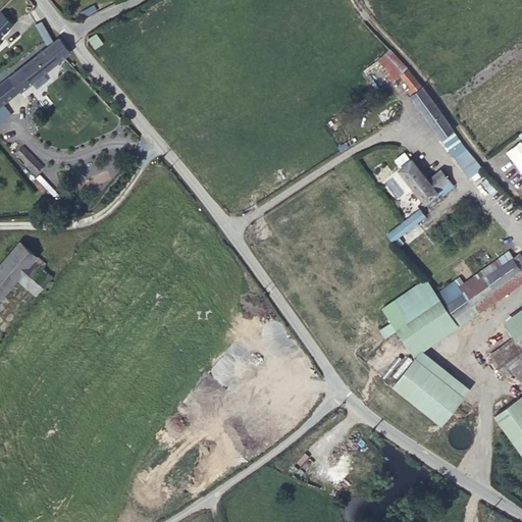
[(0,37),(13,24),(2,13),(0,14),(0,37)]
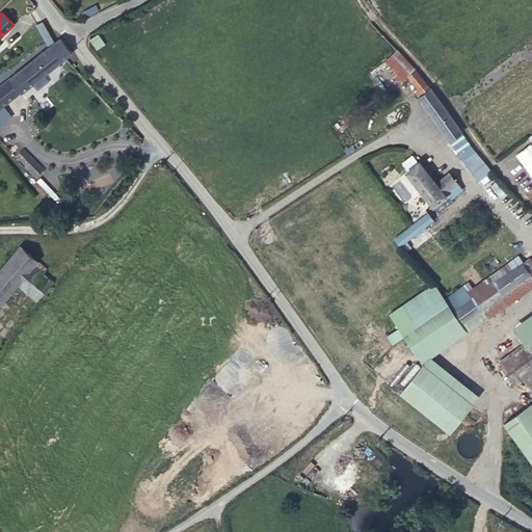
[(50,34),(42,20),(36,23),(45,38),(50,34)]
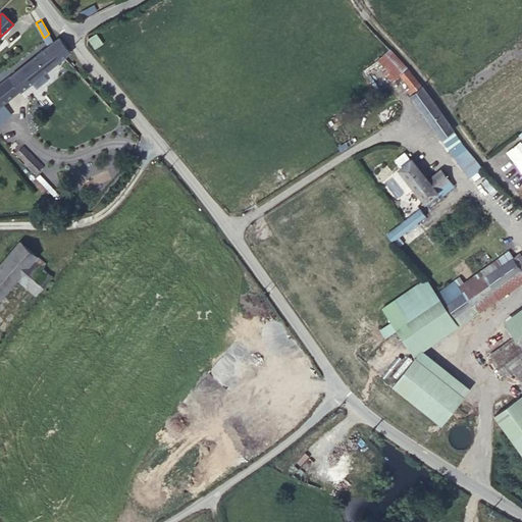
[(53,42),(49,34),(44,38),(49,46),(53,42)]
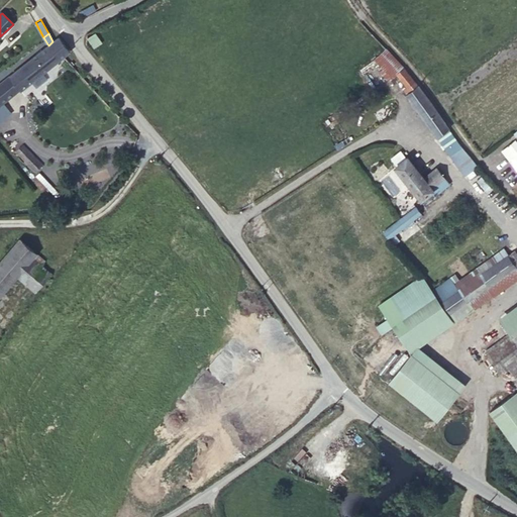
[(21,89),(70,50),(59,36),(53,41),(48,45),(0,83),(0,120),(11,112),(2,101),(19,87),(21,89)]
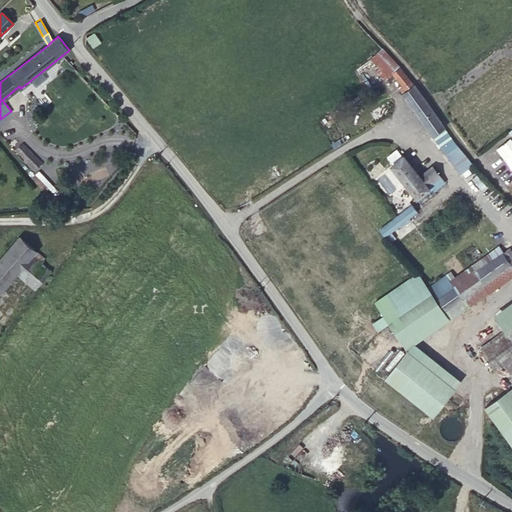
[(433,110),(414,84),(397,62),(390,67),(403,84),(399,87),(428,130),(429,130),(442,148),(454,140),(433,110)]
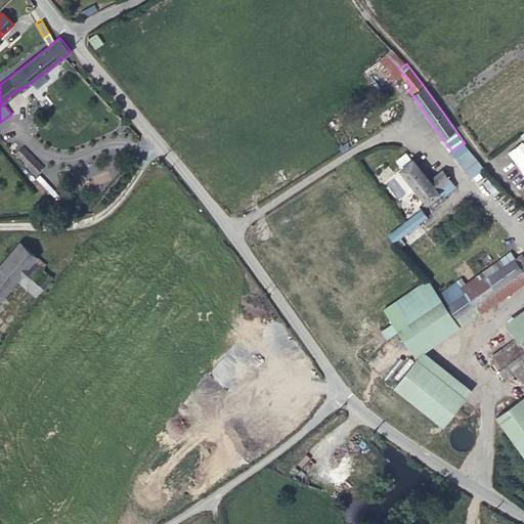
[(509,153),(516,163),(522,158),(523,161),(523,132),(521,135),(523,139),(523,144),(523,145),(522,142),(509,153)]
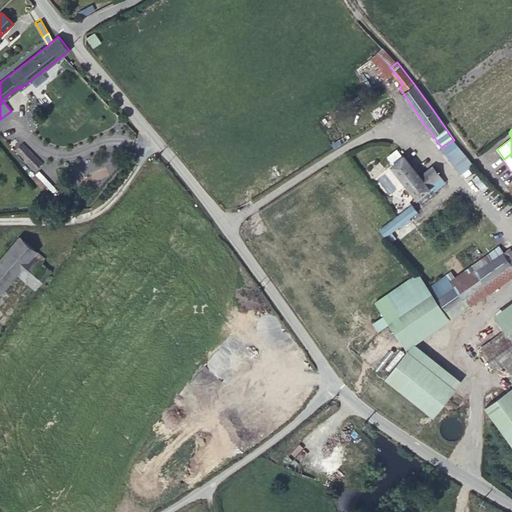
[(35,156),(23,143),(20,145),(33,158),(35,156)]
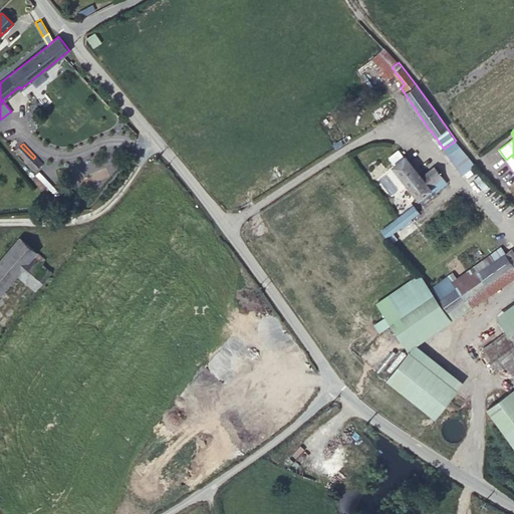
[(43,164),(35,157),(33,159),(20,146),(15,150),(36,170),(43,164)]
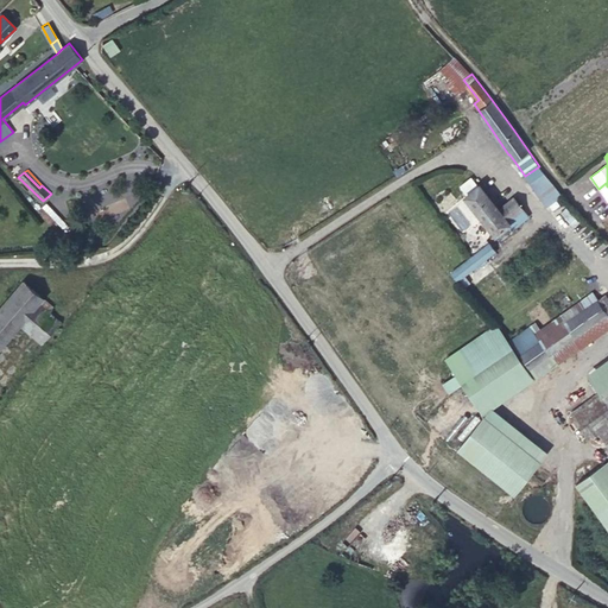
[(464,196),(495,235),(498,233),(508,225),(512,229),(529,216),(514,197),(499,209),(479,185),(464,196)]
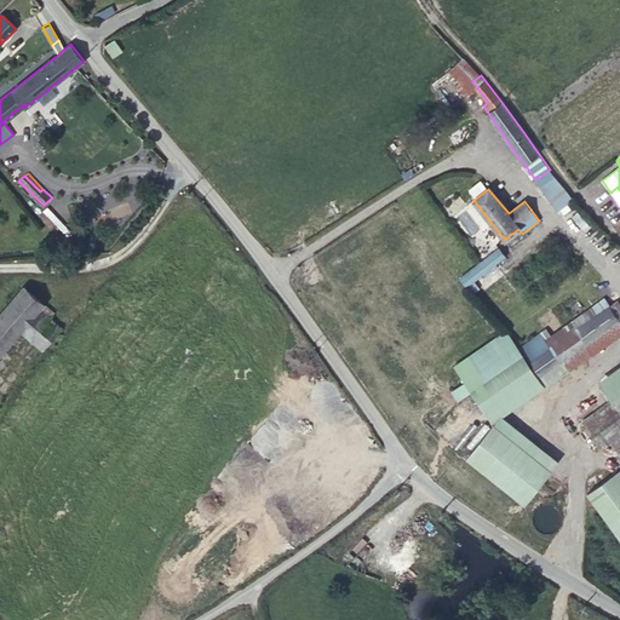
[(522,234),(518,229),(507,237),(511,242),(522,234)]
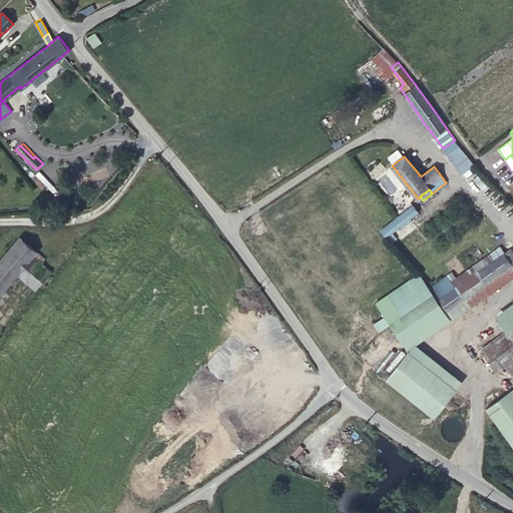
[(386,236),(410,218),(405,211),(381,229),(386,236)]
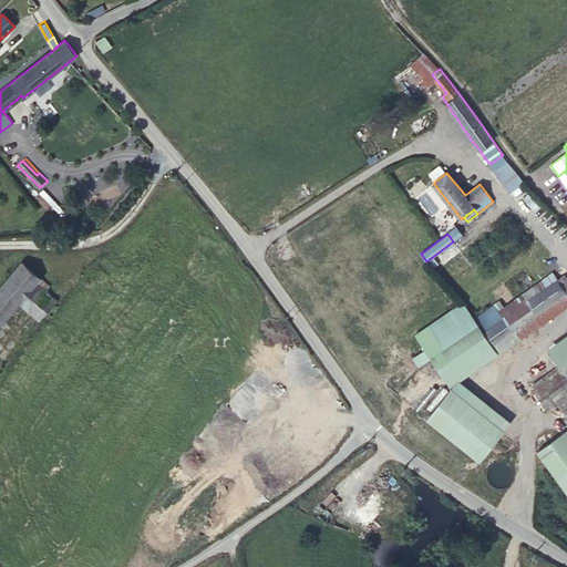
[(0,325),(19,302),(37,284),(45,291),(50,286),(22,263),(0,287),(0,325)]
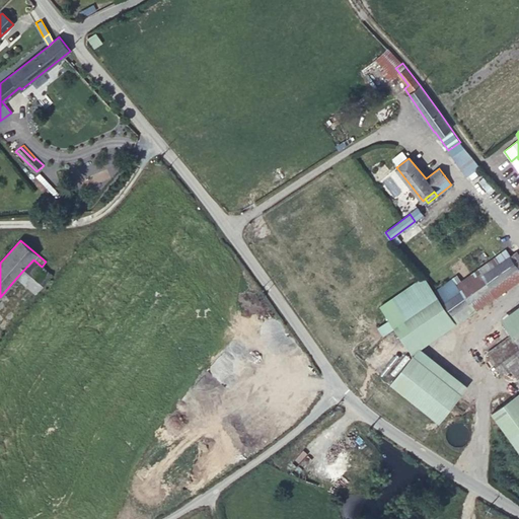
[(457,320),(518,278),(518,271),(517,268),(518,266),(518,253),(517,251),(496,267),(491,260),(457,283),(461,290),(463,289),(470,299),(451,312),(457,320)]
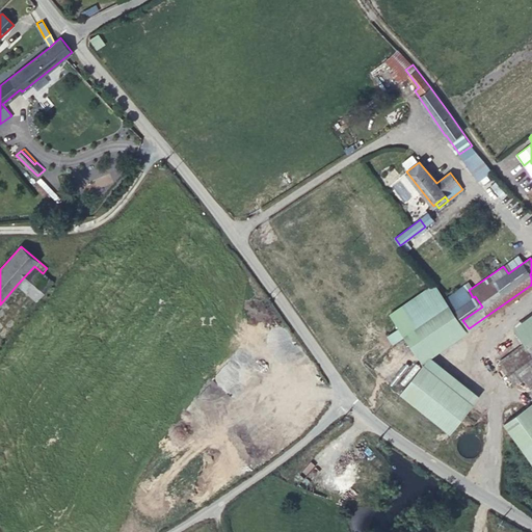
[(34,266),(18,284),(36,299),(52,281),(43,273),(34,266)]
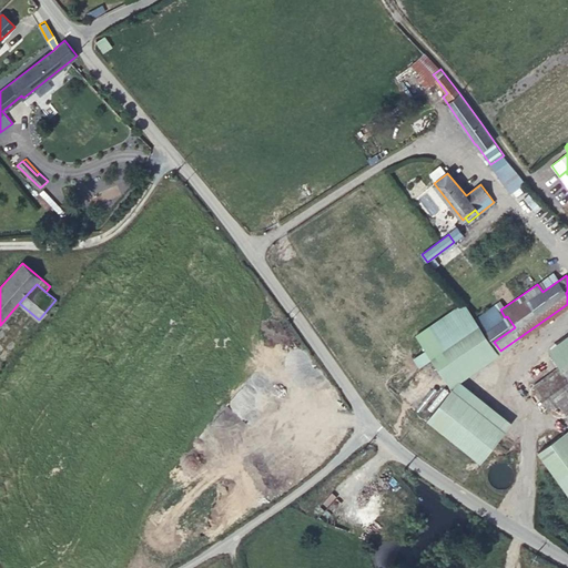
[(494,342),(515,327),(507,316),(505,317),(487,331),(494,342)]
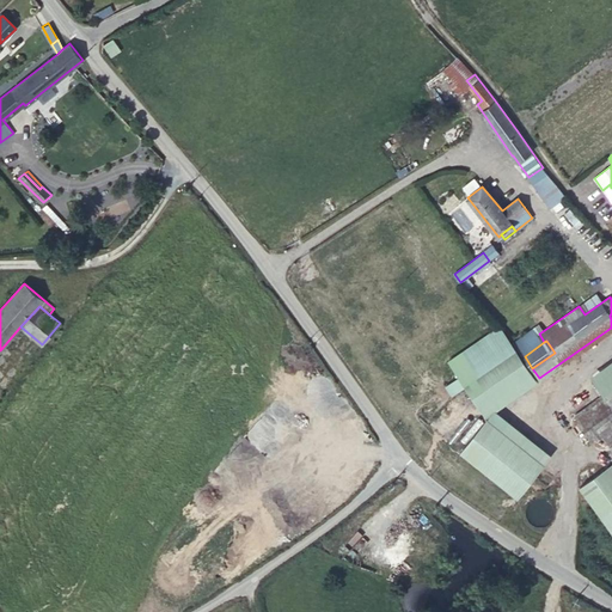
[(479,407),(530,372),(515,350),(465,386),(479,407)]
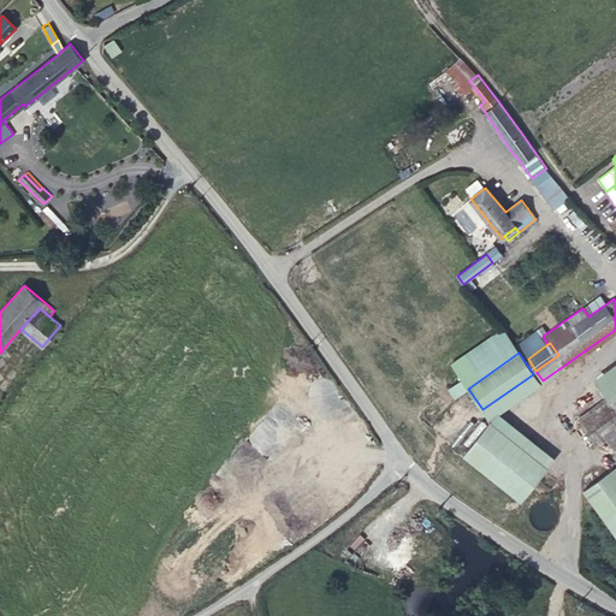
[(615,381),(612,377),(602,385),(609,396),(593,408),(600,416),(585,428),(594,442),(615,427),(615,381)]
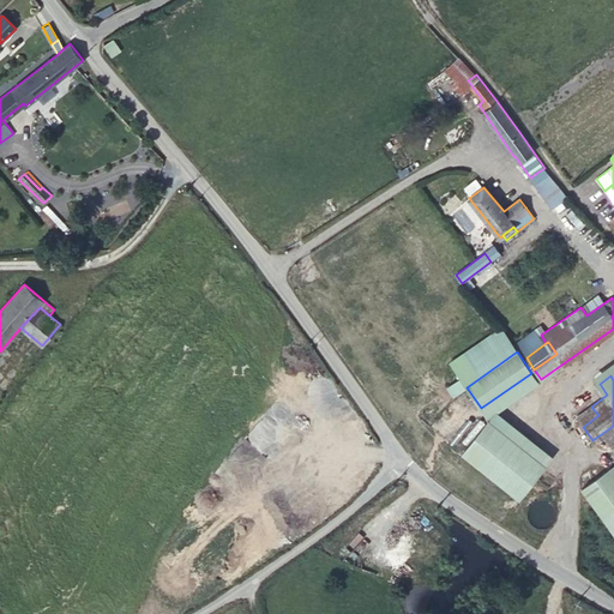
[(546,465),(488,420),(462,452),(521,499),(546,465)]
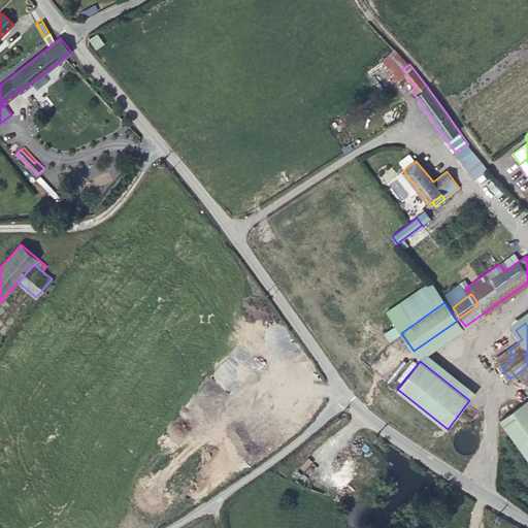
[(527,366),(517,373),(527,389),(527,366)]
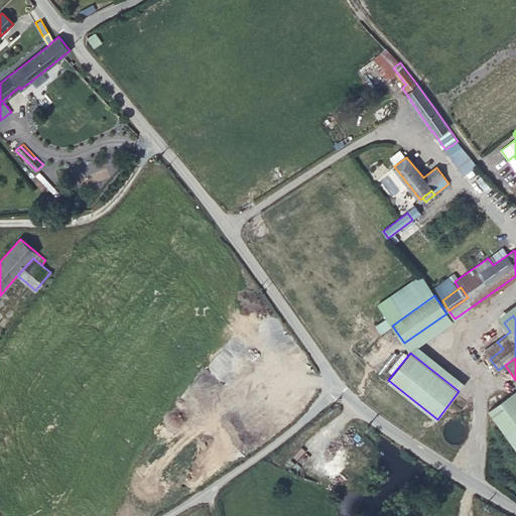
[(515,427),(506,434),(515,448),(515,427)]
